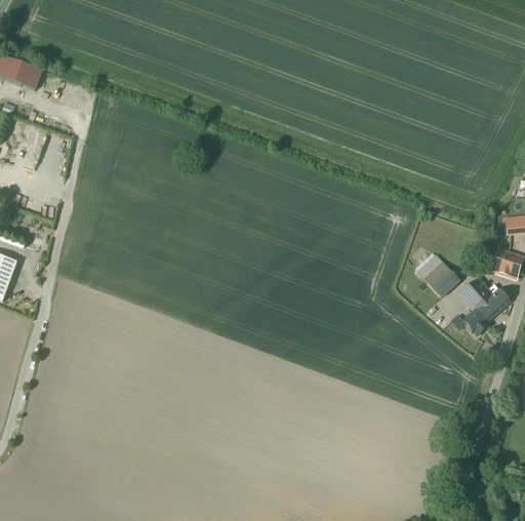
[(0,56),(0,72),(35,87),(42,70),(2,52),(0,56)]
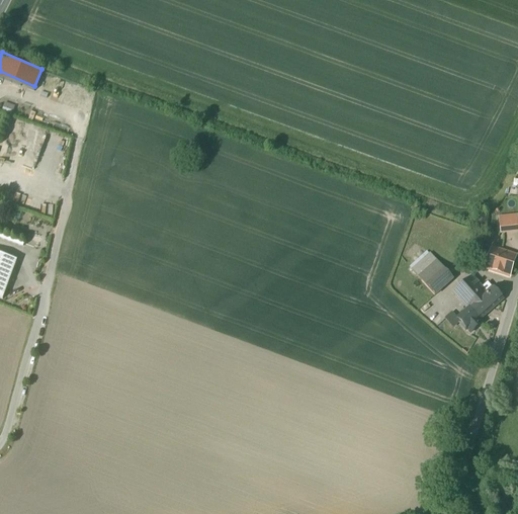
[(2,108),(12,112),(16,102),(6,98),(2,108)]
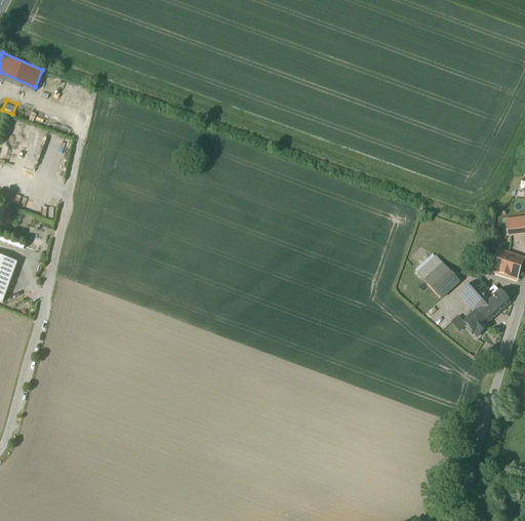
[(524,221),(524,214),(503,218),(507,237),(524,234),(524,221)]
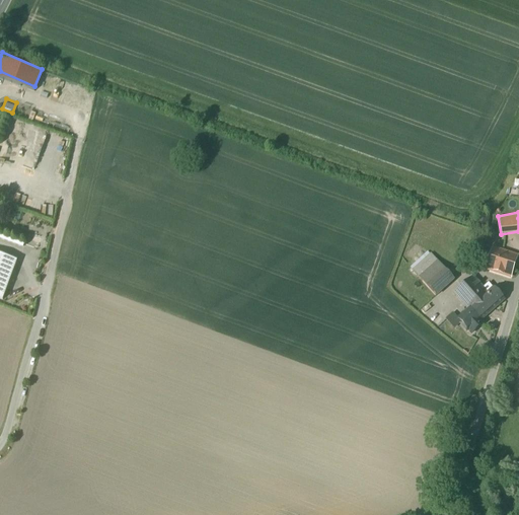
[(517,253),(494,245),(488,266),(510,273),(517,253)]
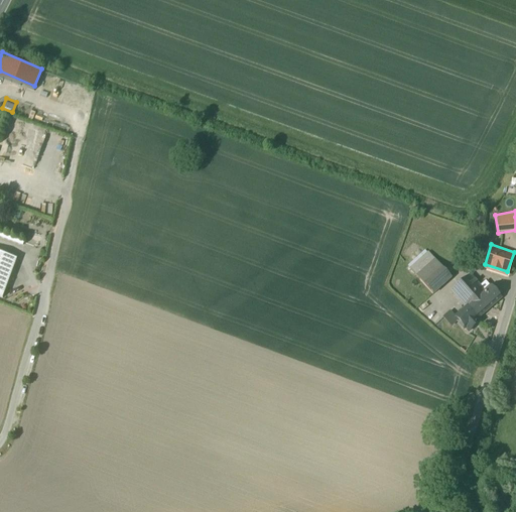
[(17,256),(0,249),(0,293),(3,294),(17,256)]
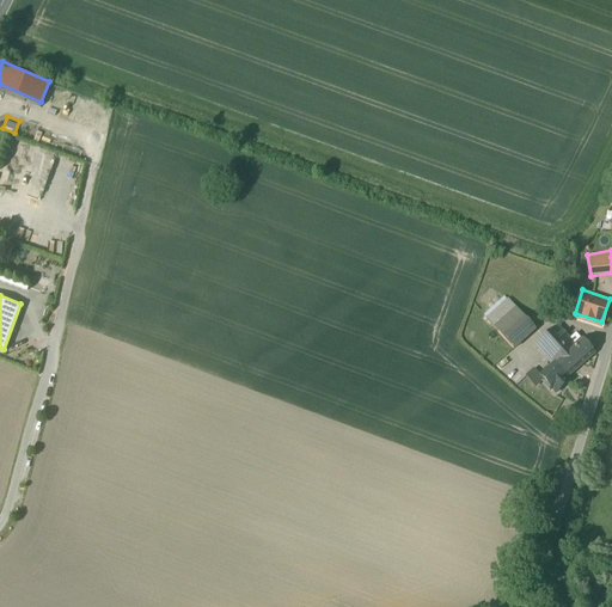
[(516,304),(495,324),(514,345),(536,325),(516,304)]
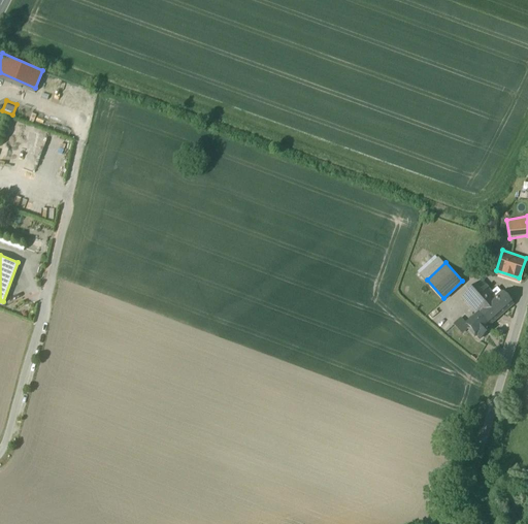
[(481,279),(462,295),(477,312),(477,313),(496,295),(492,290),(481,279)]
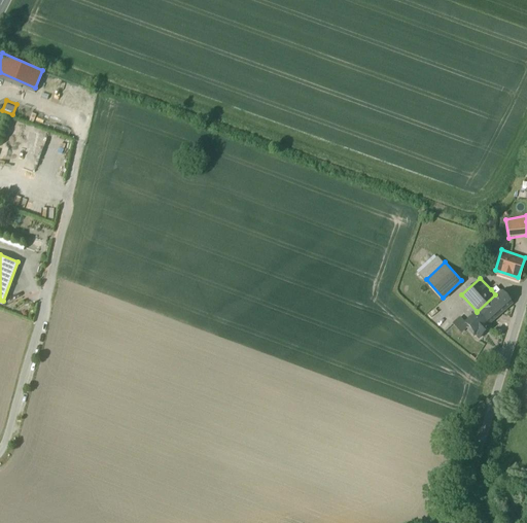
[(495,294),(477,312),(477,311),(465,320),(469,324),(467,325),(473,333),(476,332),(479,336),(491,324),(489,321),(513,301),(501,288),(500,289),(496,284),(491,289),(495,294)]
